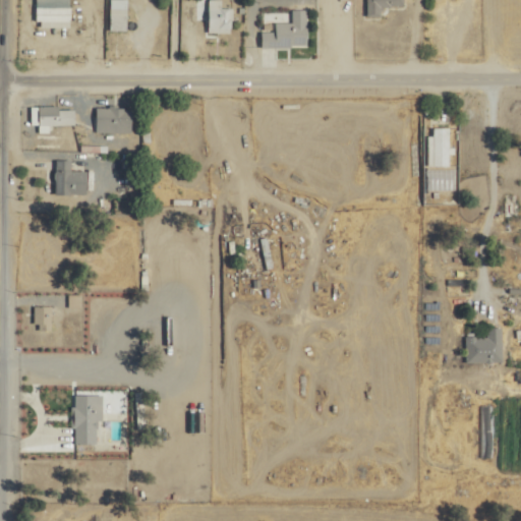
[(35,0),(36,20),(42,20),(42,26),(70,26),(70,0),(35,0)]
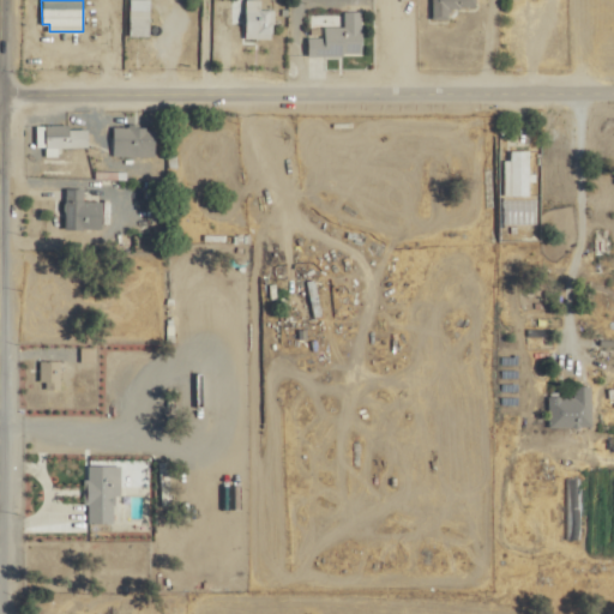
[(150,0),(130,0),(130,34),(150,35),(150,0)]
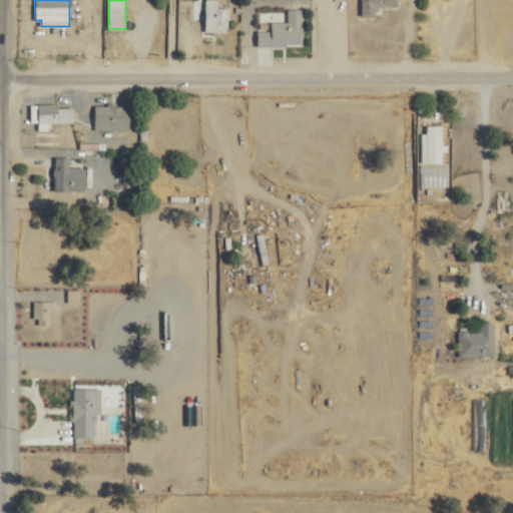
[(218,0),(206,0),(207,14),(219,13),(218,0)]
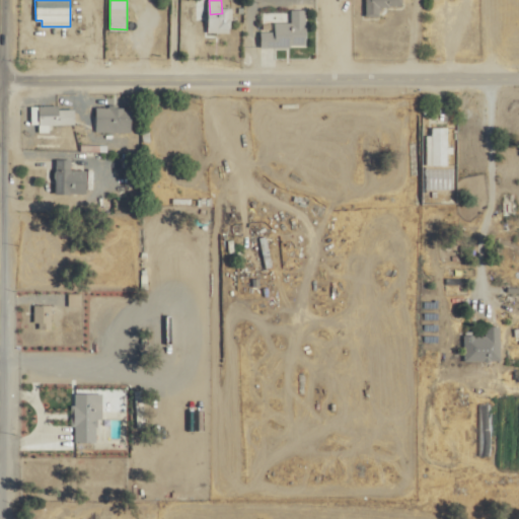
[(365,0),(366,15),(380,15),(380,6),(403,5),(402,0),(365,0)]
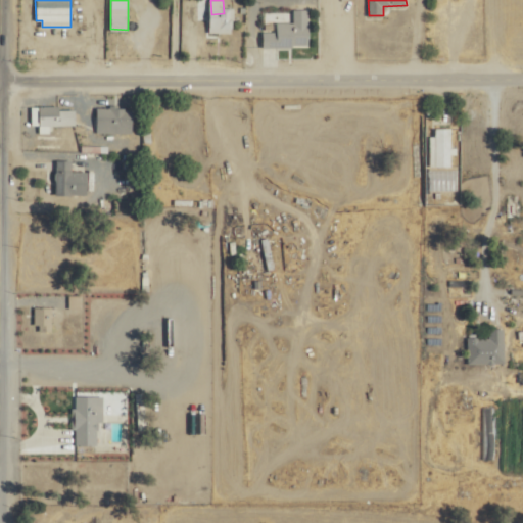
[(307,9),(293,8),(293,21),(279,21),(279,42),(307,43),(307,9)]
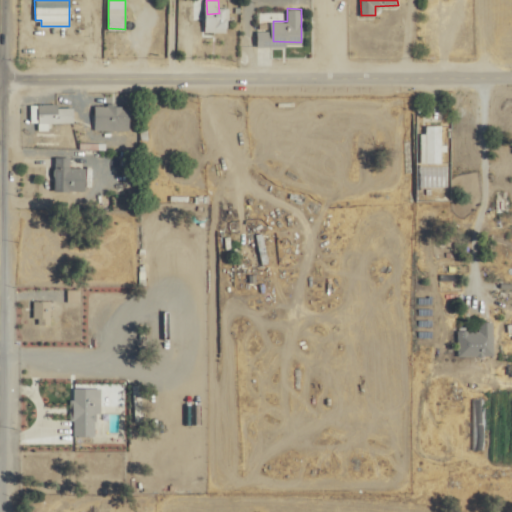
[(48,122),(75,121),(74,103),(30,105),(30,121),(38,121),(38,129),(48,129),(48,122)]
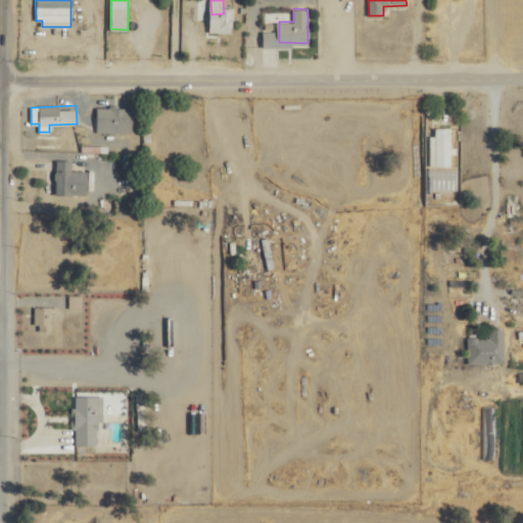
[(97,131),(133,132),(133,106),(97,106),(97,131)]
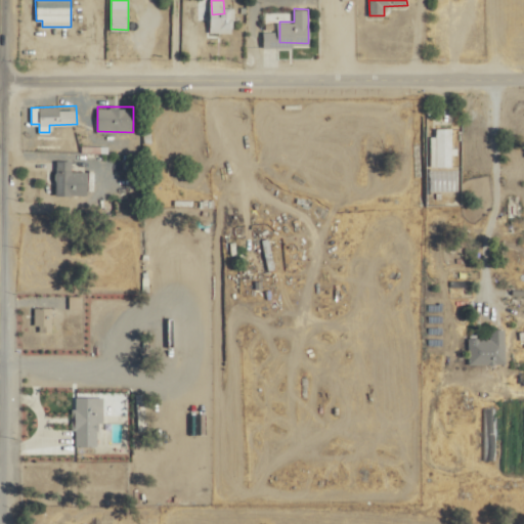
[(88,171),(56,170),(56,194),(88,194),(88,171)]
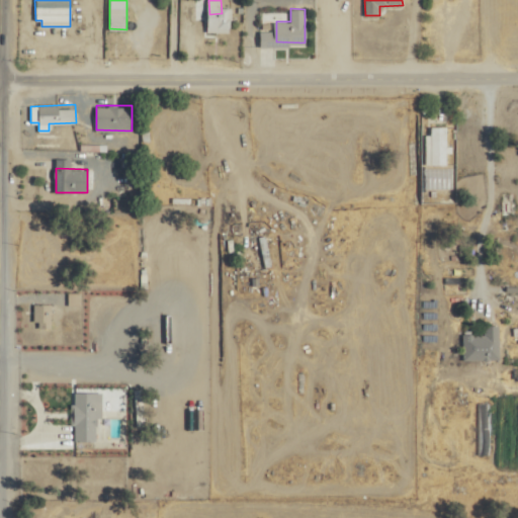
[(280,271),(279,244),(266,245),(266,236),(260,236),(260,265),(272,265),(273,272),(280,271)]
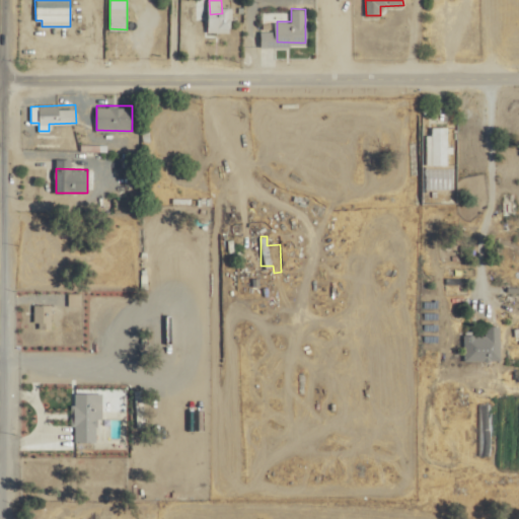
[(51,326),(52,304),(34,304),(33,325),(51,326)]
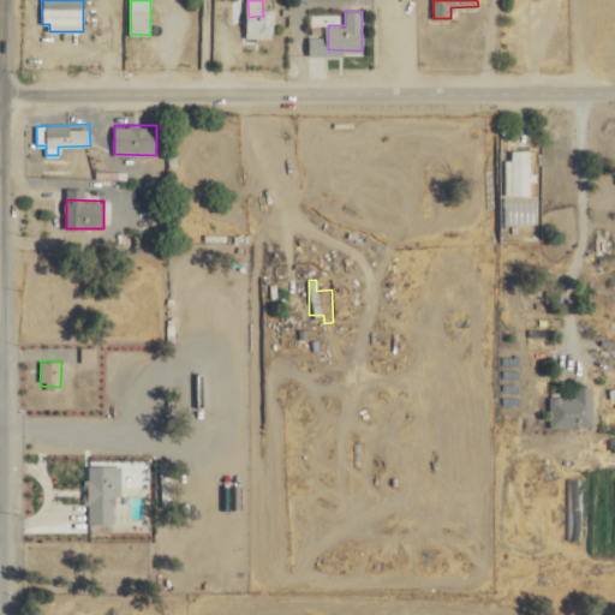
[(549,428),(593,425),(592,386),(573,386),(574,395),(549,396),(549,428)]
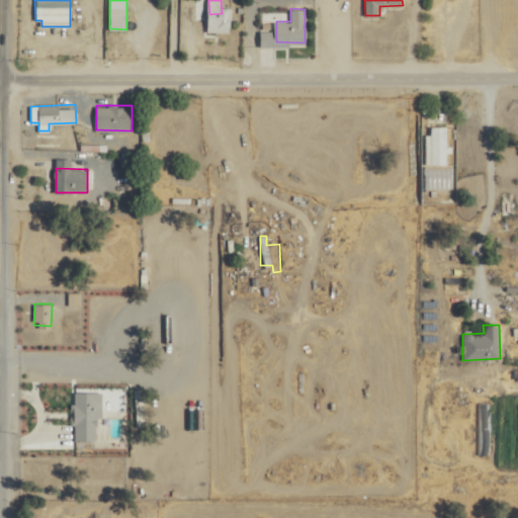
[(102,417),(102,391),(75,391),(74,439),(96,440),(96,417),(102,417)]
